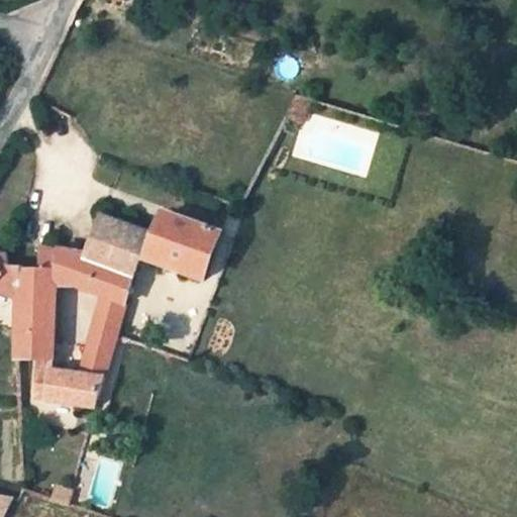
[(311,99),(297,95),(287,113),(301,120),(311,99)]
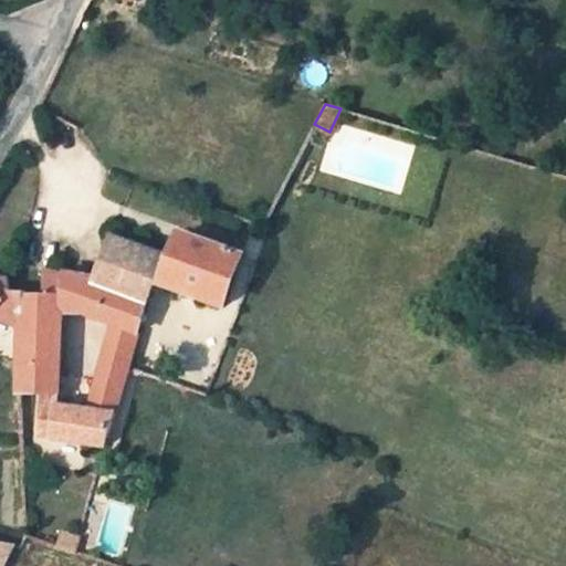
[(240,257),(181,236),(164,282),(222,303),(240,257)]
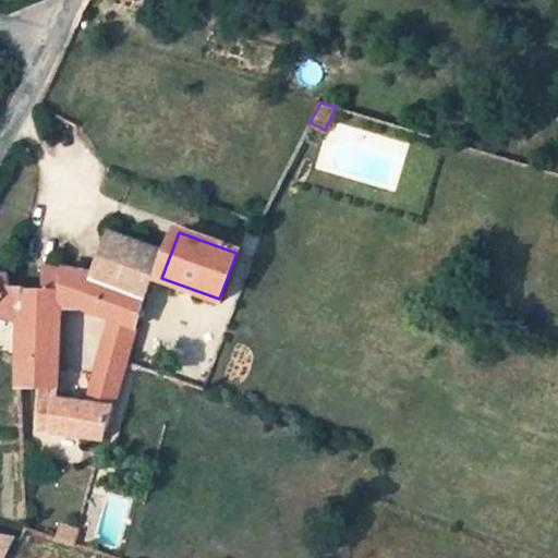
[(92,279),(144,298),(159,252),(110,233),(94,275),(92,279)]
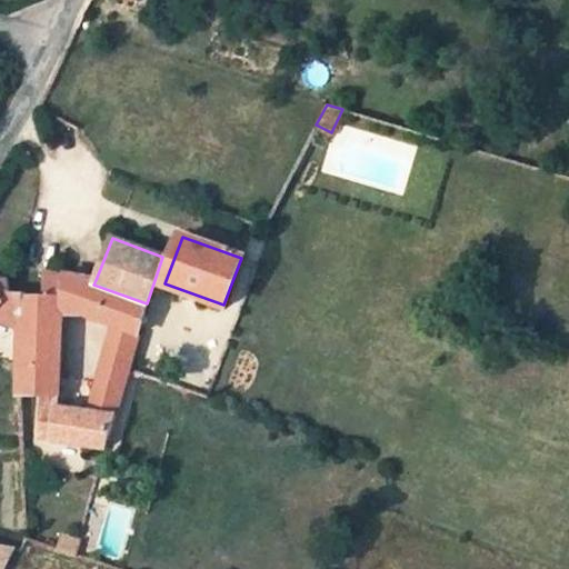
[(61,315),(80,313),(110,325),(120,329),(117,343),(132,350),(147,303),(93,285),(96,280),(42,269),(40,295),(22,293),(21,329),(19,393),(56,395),(61,315)]
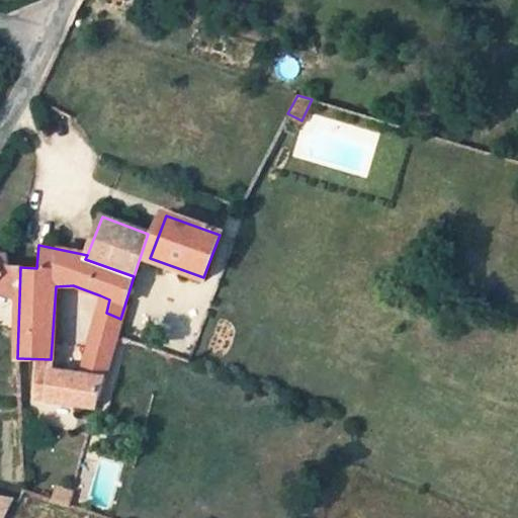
[(0,290),(19,299),(20,267),(6,266),(5,252),(0,251),(0,290)]
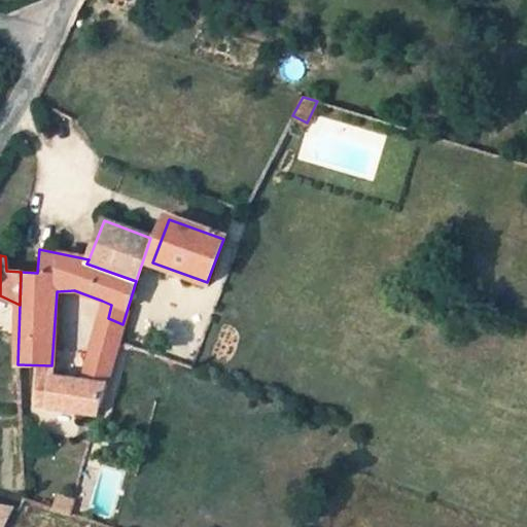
[(102,301),(81,379),(104,383),(117,342),(123,324),(108,318),(111,305),(102,301)]
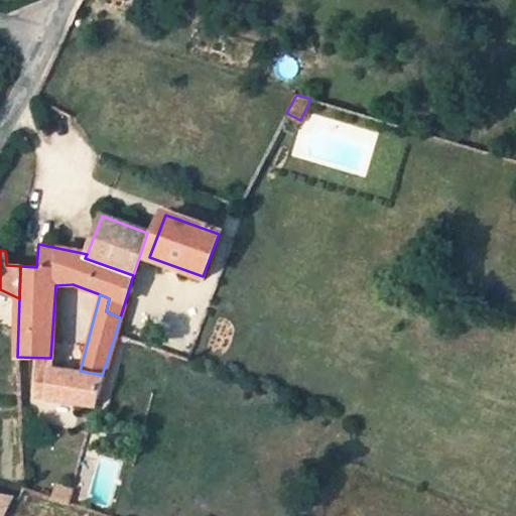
[(93,405),(102,375),(80,371),(50,367),(47,398),(93,405)]
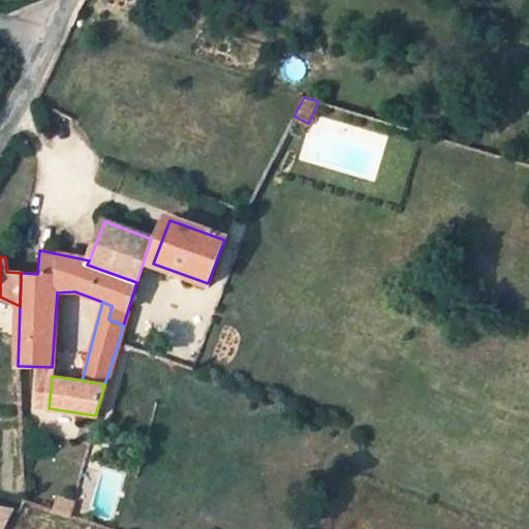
[(0,528),(2,528),(12,509),(0,506),(0,528)]
